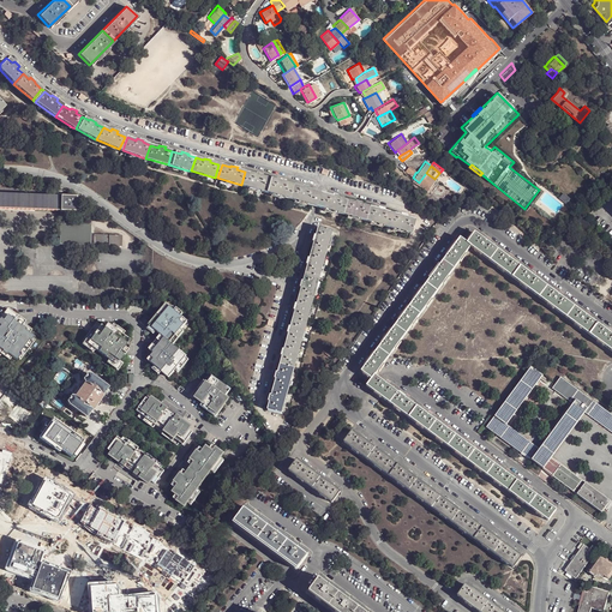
[(407,167),(403,171),(413,178),(415,173),(407,167)]
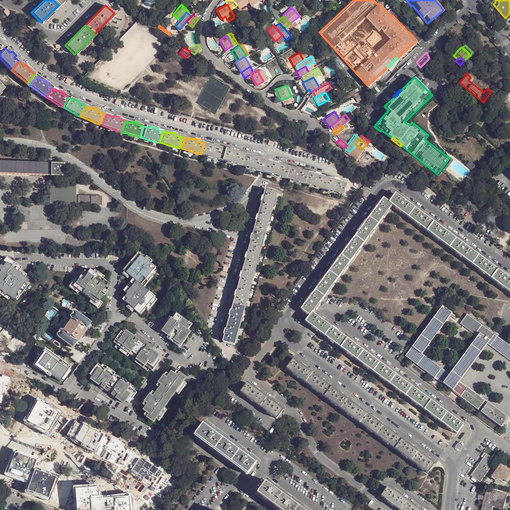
[(201,154),(220,159),(223,148),(216,146),(216,144),(211,143),(211,145),(204,143),(201,154)]
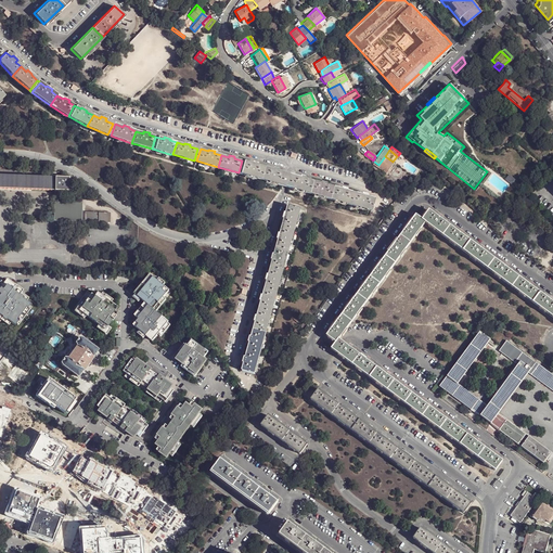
[(385,172),(393,162),(385,156),(378,165),(377,167),(385,172)]
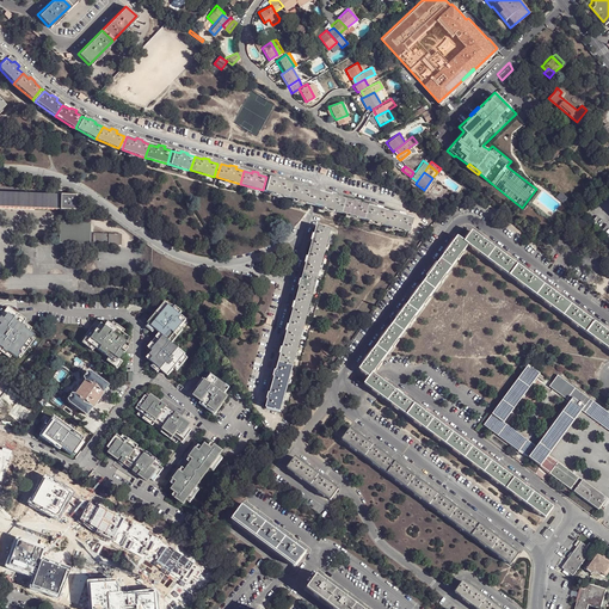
[(263,190),(285,197),(289,184),(281,182),(282,179),(275,177),(275,179),(266,177),(263,190)]
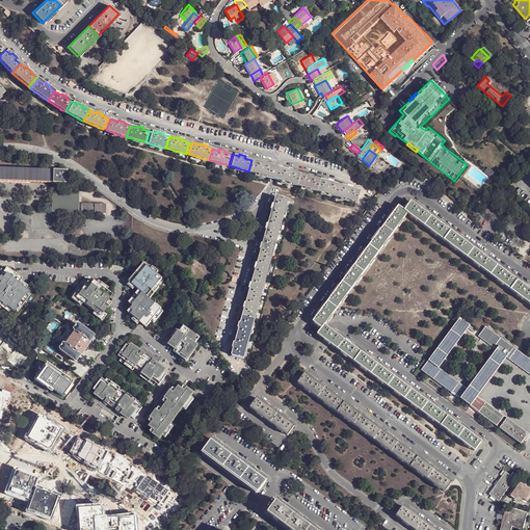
[(0,179),(50,181),(54,181),(64,181),(64,180),(63,180),(63,169),(65,169),(65,167),(55,167),(47,167),(0,165),(0,179)]
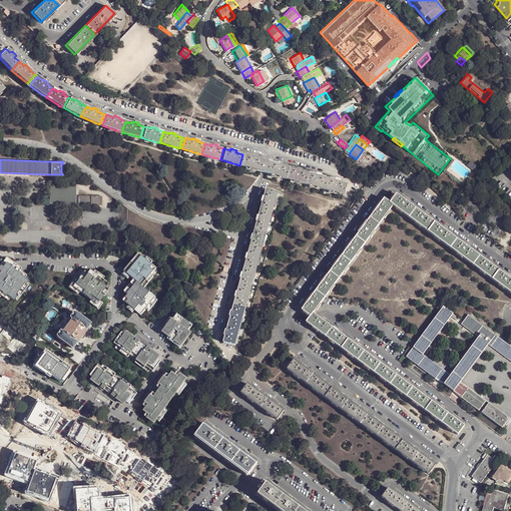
[(468,159),(465,164),(470,168),(474,164),(468,159)]
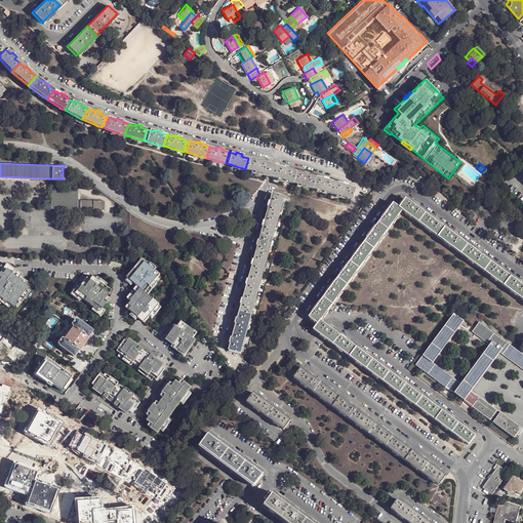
[(310,188),(329,192),(332,182),(325,179),(326,177),(320,176),(320,177),(313,176),(310,188)]
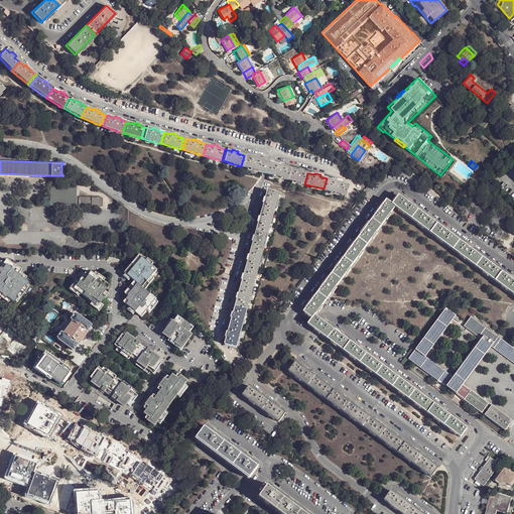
[(334,180),(327,178),(324,188),(342,194),(346,184),(339,181),(340,180),(334,178),(334,180)]
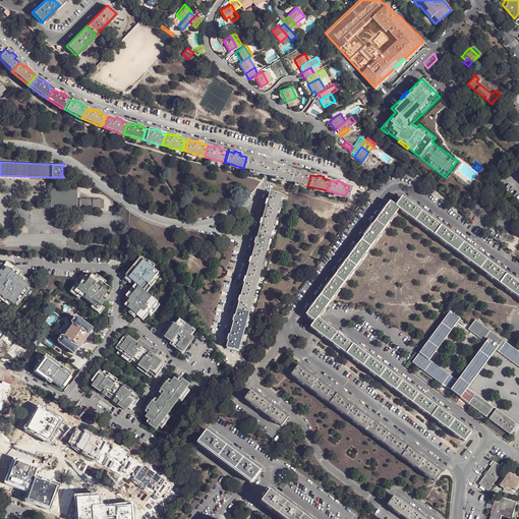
[(265,205),(264,212),(275,214),(278,199),(280,195),(269,191),(267,199),(265,199),(263,204),(265,205)]
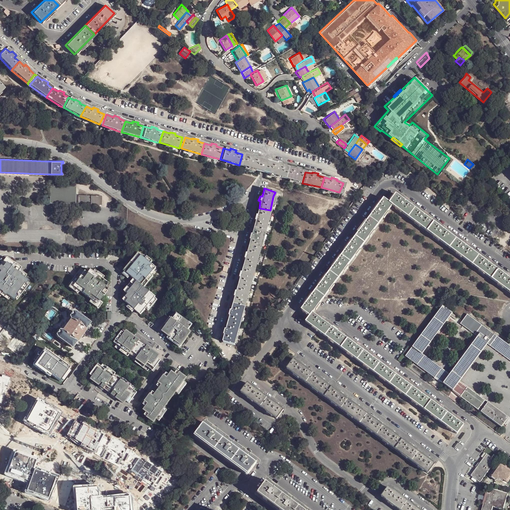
[(509,291),(509,276),(508,275),(505,272),(505,273),(501,270),(500,271),(492,265),(493,264),(489,261),(489,260),(486,258),(486,259),(482,256),(481,257),(469,248),(470,247),(466,244),(467,244),(464,242),(463,242),(460,239),(459,240),(446,231),(447,230),(443,227),(444,227),(441,225),(440,225),(437,222),(436,223),(428,217),(428,216),(424,213),(425,213),(422,211),(418,208),(417,209),(409,203),(409,202),(405,199),(406,199),(403,197),(399,194),(398,195),(394,193),(388,201),(391,204),(509,291)]
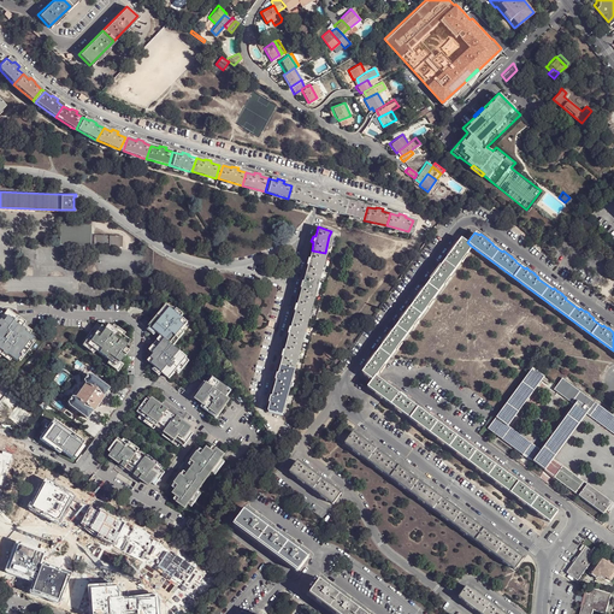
[(105,243),(105,235),(92,234),(92,243),(105,243)]
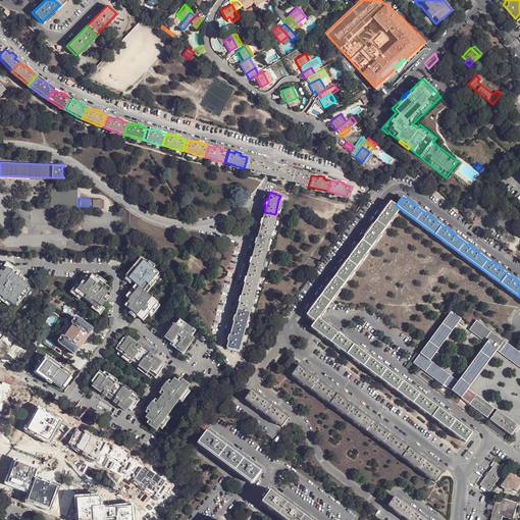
[(101,207),(101,199),(90,199),(90,207),(101,207)]
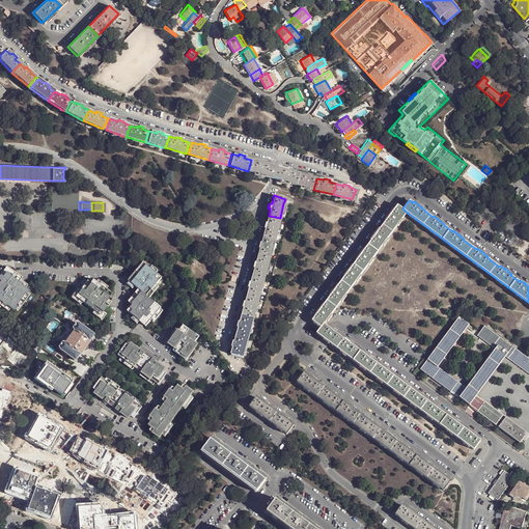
[(314,315),(310,319),(319,326),(321,326),(323,323),(339,301),(406,212),(402,209),(396,204),(391,212),(390,211),(389,213),(388,213),(386,215),(386,216),(384,220),(385,220),(379,229),(378,228),(374,232),(373,232),(371,234),(371,235),(369,240),(370,240),(363,249),(362,248),(359,252),(357,255),(354,259),(355,260),(351,266),(350,265),(346,269),(344,272),(341,276),(342,277),(337,285),(335,284),(332,288),(330,290),(330,291),(327,296),(329,296),(322,305),(321,304),(317,308),(315,310),(315,311),(312,315),(314,315)]
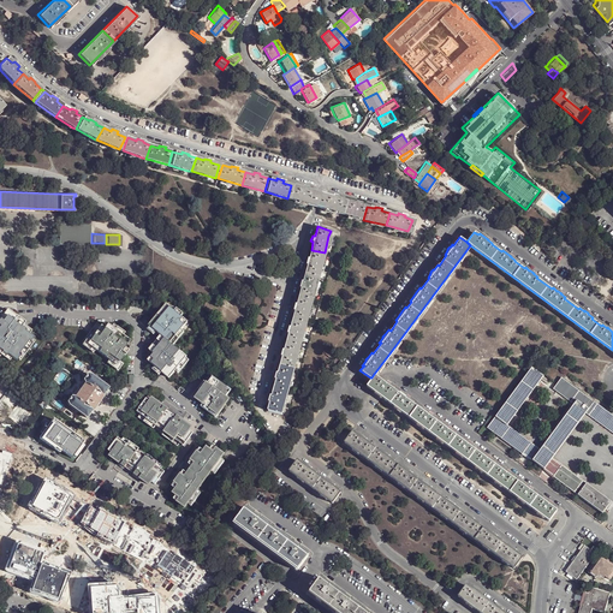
[(307,265),(304,272),(317,275),(325,253),(311,250),(309,257),(307,257),(304,263),(307,265)]
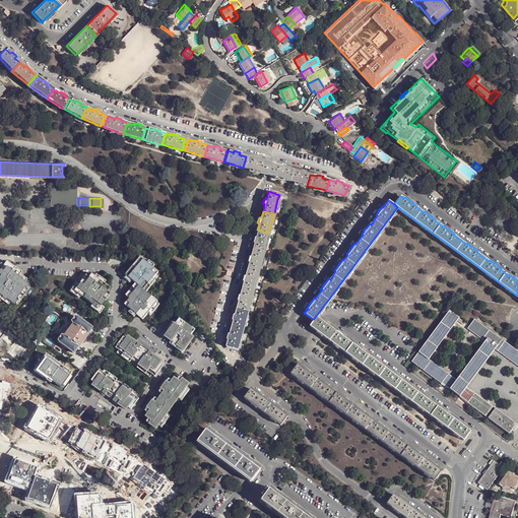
[(254,243),(252,249),(263,253),(268,233),(257,230),(255,237),(254,236),(252,242),(254,243)]
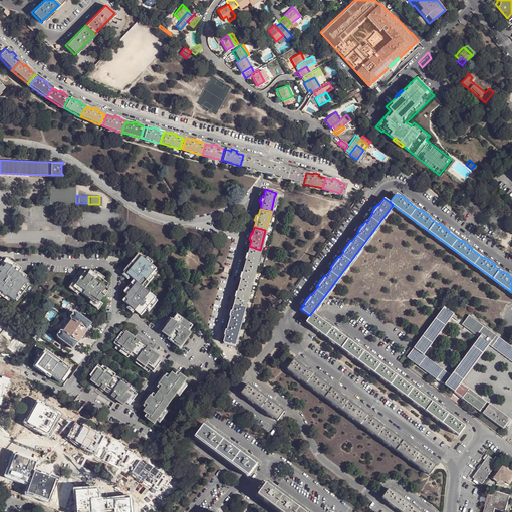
[(245,259),(243,265),(255,268),(260,250),(249,246),(247,253),(245,252),(244,258),(245,259)]
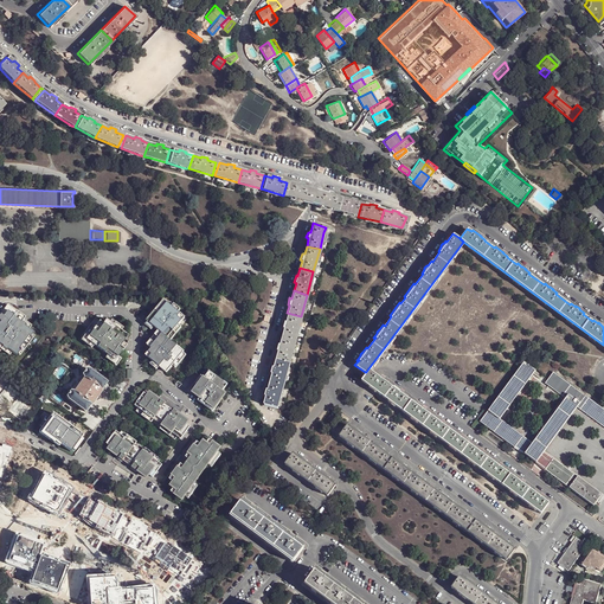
[(165,294),(145,319),(156,328),(146,342),(149,346),(145,352),(153,359),(159,364),(171,373),(187,352),(169,338),(167,335),(177,322),(182,315),(175,309),(172,306),(174,303),(175,302),(165,294)]
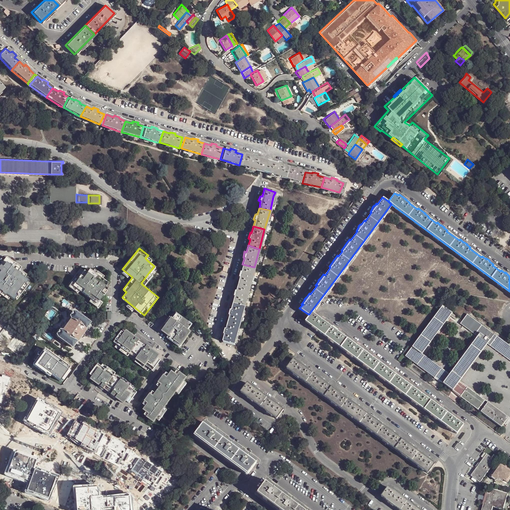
[(12,262),(4,256),(2,258),(0,260),(0,294),(6,298),(8,295),(12,298),(14,296),(15,295),(13,294),(22,282),(23,283),(25,281),(26,279),(22,276),(24,274),(17,269),(10,264),(12,262)]
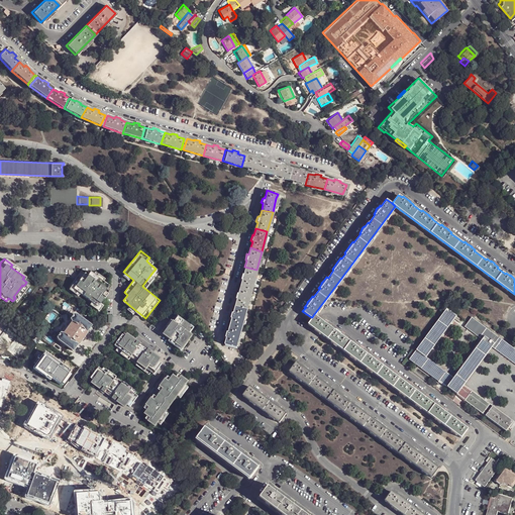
[(241,279),(239,286),(250,289),(256,270),(244,267),(243,274),(241,274),(239,279),(241,279)]
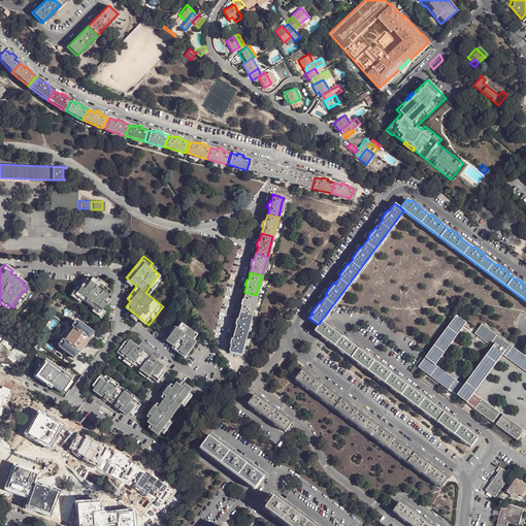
[(67,294),(98,317),(102,310),(100,308),(107,299),(107,298),(109,295),(107,293),(109,291),(105,288),(108,285),(96,275),(93,278),(90,276),(88,280),(80,274),(67,294)]
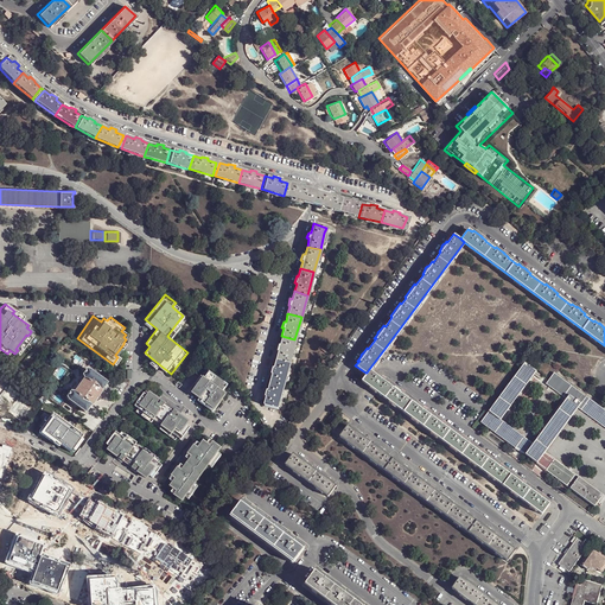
[(157,329),(145,319),(140,323),(141,351),(145,352),(150,346),(146,343),(157,329)]
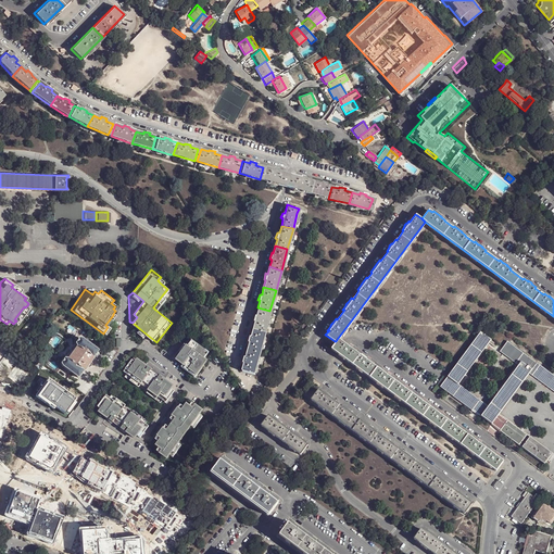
[(165,298),(162,296),(153,307),(155,310),(165,298)]
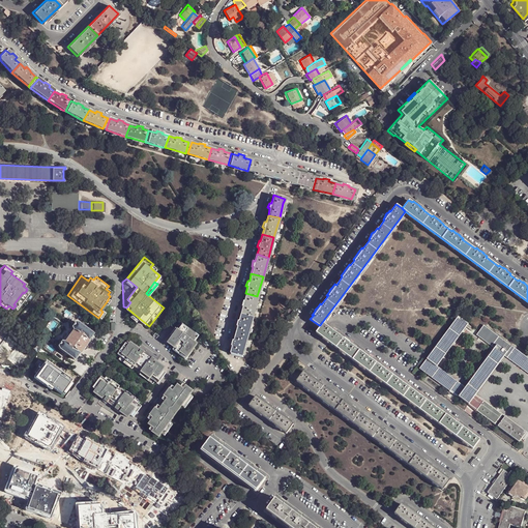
[(16,305),(15,306),(16,309),(27,292),(26,291),(24,293),(23,292),(13,304),(16,305)]
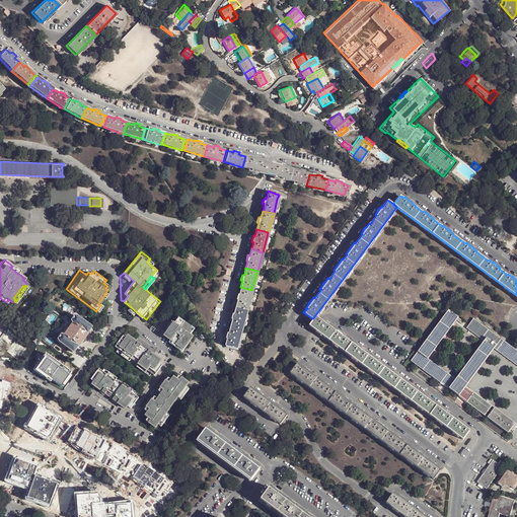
[(237,299),(235,306),(246,308),(251,290),(240,287),(238,294),(237,293),(235,299),(237,299)]
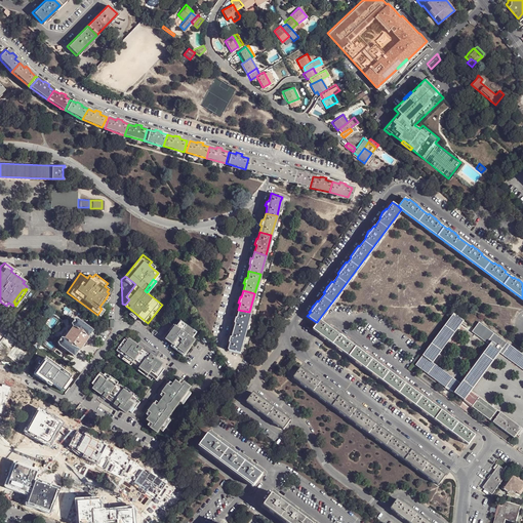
[(234,322),(233,329),(244,332),(249,312),(238,310),(236,316),(234,316),(233,321),(235,322),(234,322)]
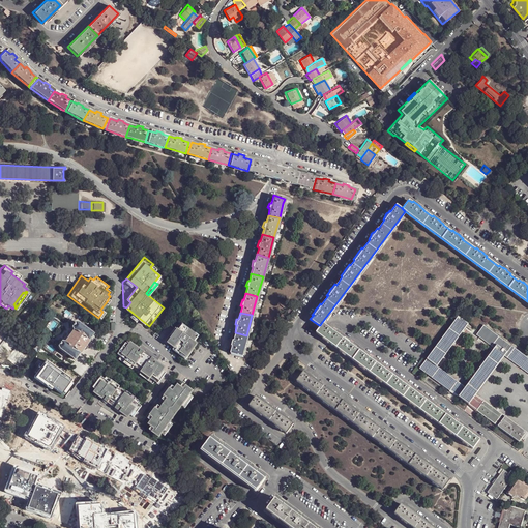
[(466,323),(467,322),(458,315),(426,358),(435,365),(436,364),(465,325),(466,323)]
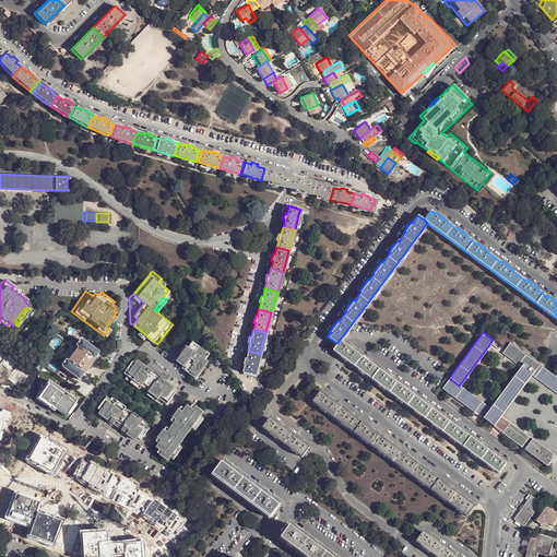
[(210,352),(190,336),(174,357),(184,364),(197,375),(208,362),(204,359),(210,352)]
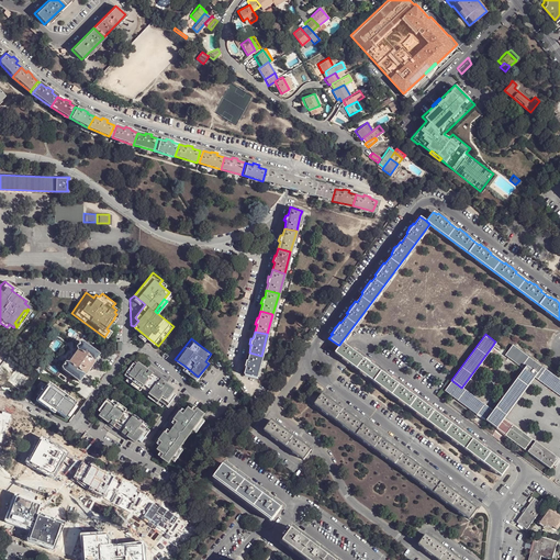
[(77,380),(82,373),(86,369),(87,369),(89,369),(90,367),(90,365),(90,364),(92,359),(97,351),(81,340),(78,339),(74,345),(76,348),(66,360),(63,359),(58,366),(60,368),(77,380)]
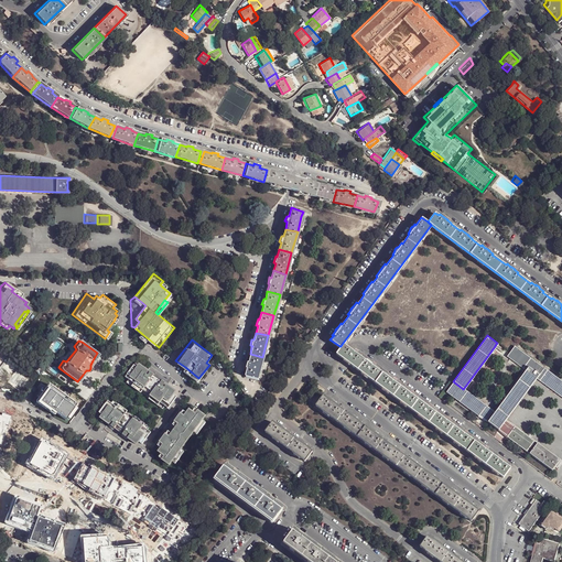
[(339,346),(335,353),(503,476),(509,466),(507,465),(508,464),(504,461),(504,460),(501,457),(500,458),(496,455),(495,456),(489,452),(490,451),(486,447),(486,446),(484,444),(483,445),(478,442),(477,443),(468,436),(469,435),(465,432),(465,431),(463,429),(462,430),(457,427),(457,428),(451,423),(452,422),(447,419),(447,418),(445,415),(444,417),(440,413),(439,414),(433,410),(434,409),(430,406),(430,404),(427,403),(422,400),(421,401),(415,397),(415,396),(411,392),(412,391),(409,389),(409,390),(404,387),(403,388),(398,384),(398,382),(393,379),(395,379),(391,376),(391,377),(387,374),(386,375),(377,368),(377,367),(373,364),(374,363),(370,360),(370,361),(366,358),(365,359),(359,356),(360,355),(356,350),(355,352),(352,349),(353,348),(350,347),(350,348),(343,343),(341,346),(339,346)]
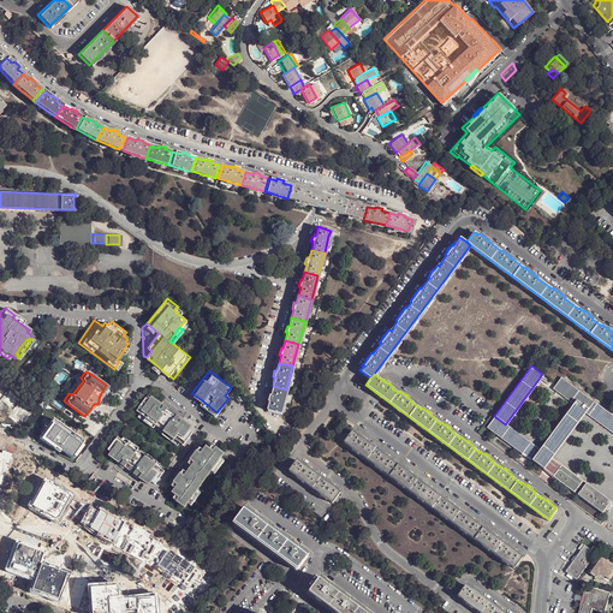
[(612,432),(612,414),(560,375),(552,387),(573,403),(578,397),(589,405),(588,408),(590,409),(587,414),(612,432)]
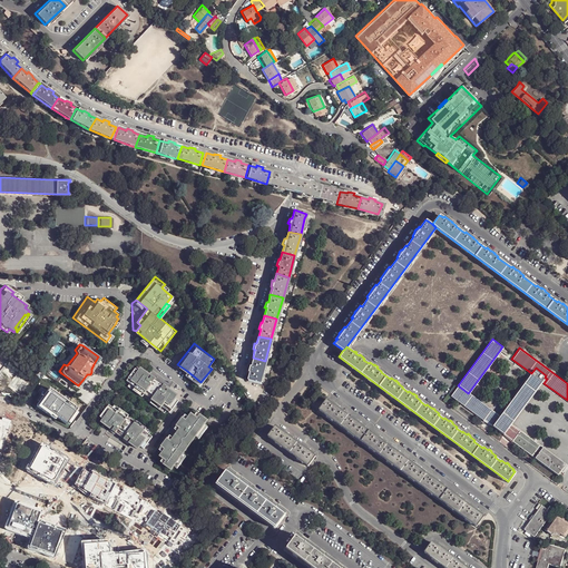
[(0,375),(11,380),(0,372),(0,362),(1,359),(0,358),(0,375)]
